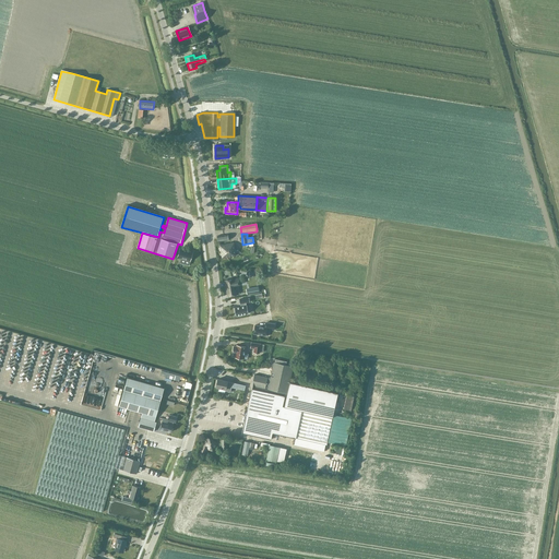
[(222,258),(235,256),(233,244),(219,246),(222,258)]
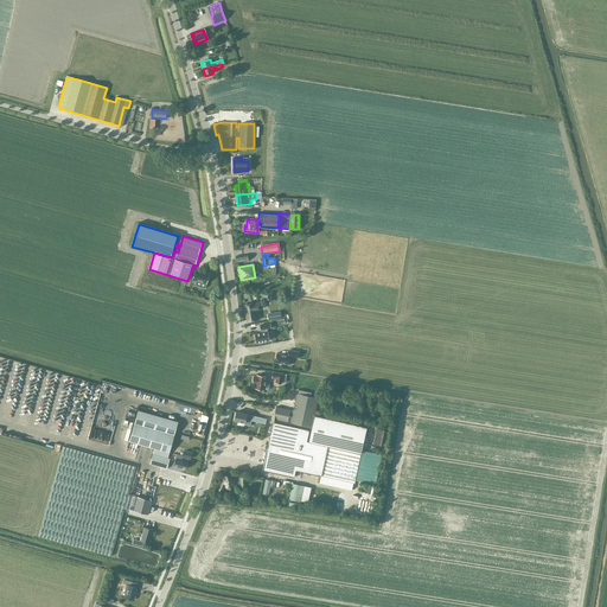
[(210,274),(196,269),(192,280),(206,283),(210,274)]
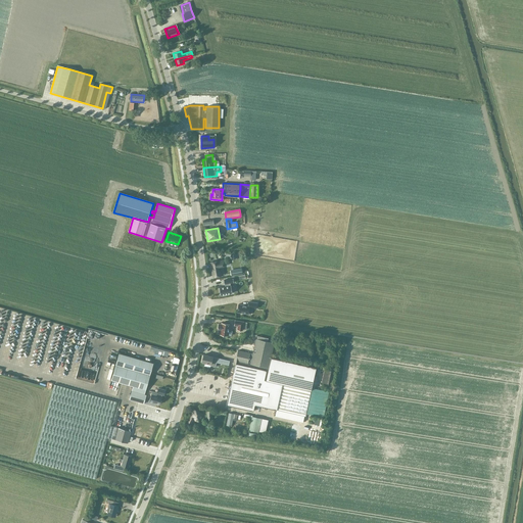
[(225,267),(224,259),(209,262),(212,277),(224,276),(222,270),(221,267),(225,267)]
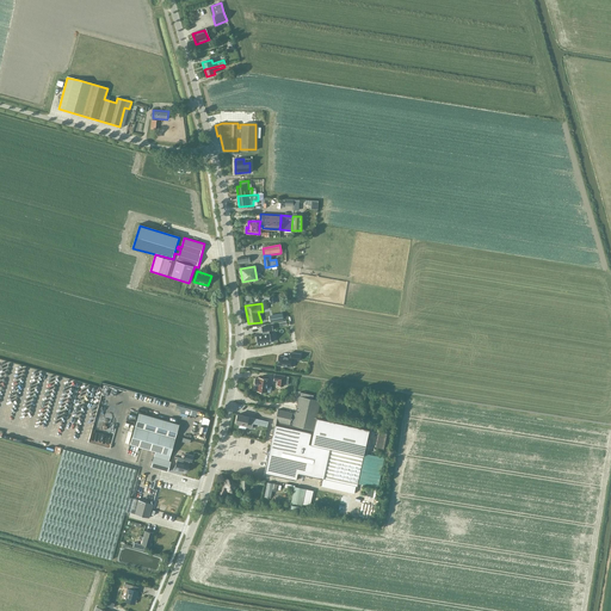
[(257,337),(258,345),(271,343),(271,341),(270,334),(269,331),(273,329),(272,326),(261,327),(263,332),(263,335),(257,337)]
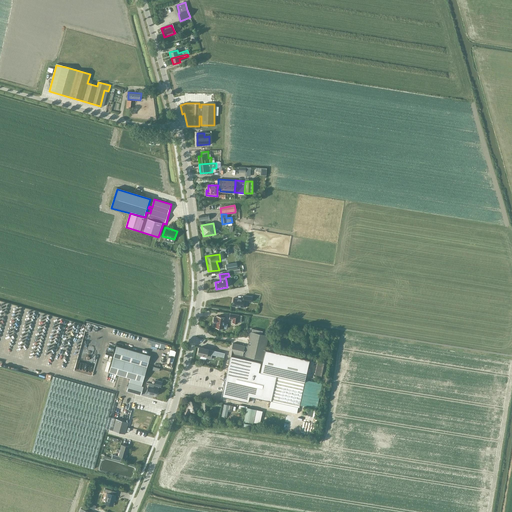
[(246,302),(244,301),(251,302),(251,297),(243,295),(243,299),(233,298),(232,306),(243,307),(246,307),(246,302)]
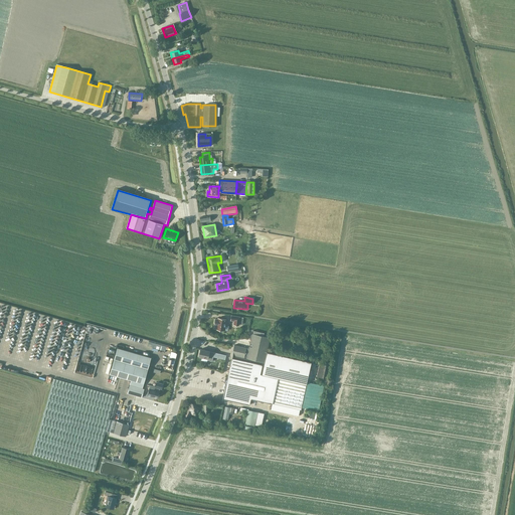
[(243,318),(239,317),(231,316),(230,320),(234,321),(233,325),(238,325),(238,324),(242,325),(243,318)]
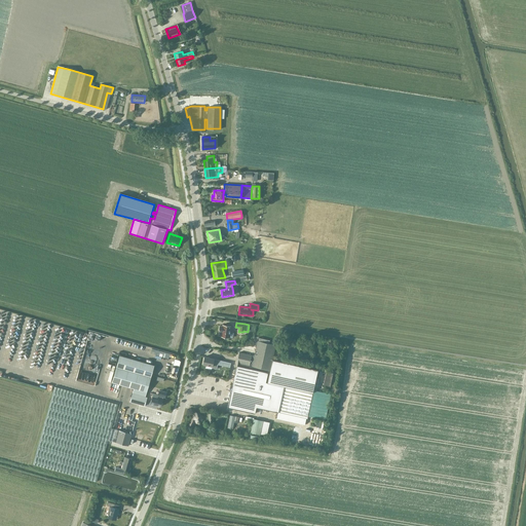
[(220,326),(219,332),(221,332),(221,336),(229,338),(229,337),(232,338),(233,333),(230,332),(231,326),(223,325),(222,326),(220,326)]
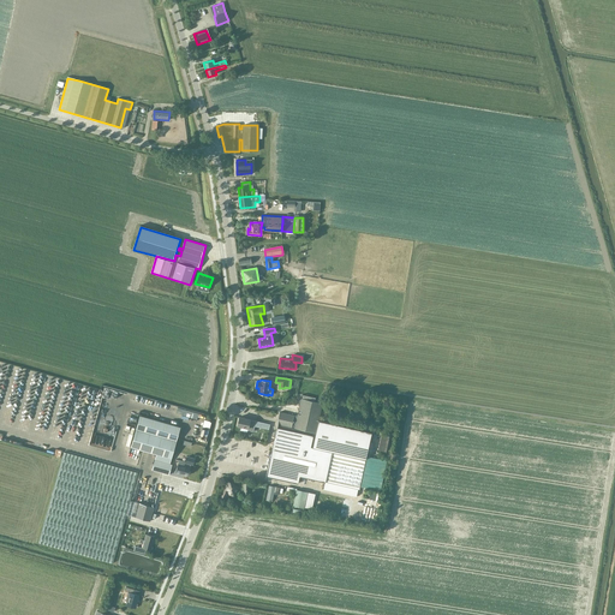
[(276,428),(266,476),(298,483),(299,477),(359,490),(372,433),(318,421),(322,404),(315,402),(316,398),(303,395),(302,399),(300,399),(299,407),(296,407),(296,411),(298,411),(297,416),(294,415),(294,416),(280,412),(276,424),(278,424),(291,428),(292,428),(294,428),(294,429),(316,434),(315,437),(276,428)]
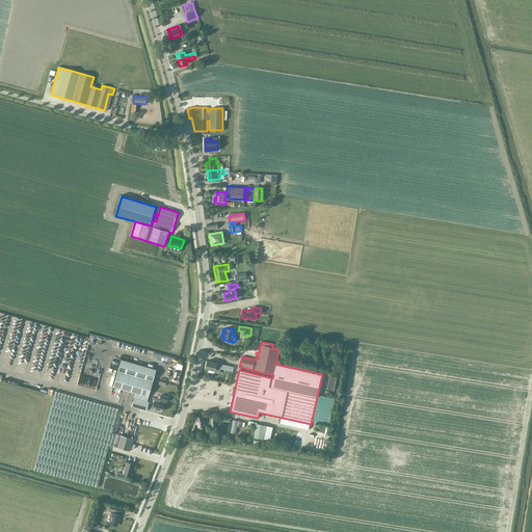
[(156,370),(131,363),(121,360),(113,387),(123,390),(135,393),(134,398),(131,406),(147,410),(149,402),(147,401),(156,370)]
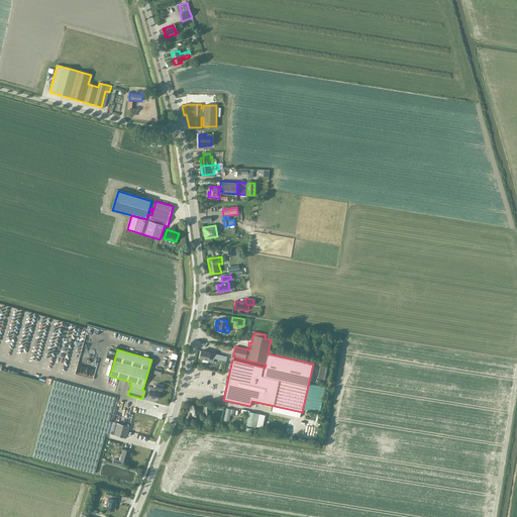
[(202,350),(200,357),(203,358),(202,362),(207,363),(208,362),(213,363),(214,357),(220,359),(221,355),(214,354),(215,353),(202,350)]
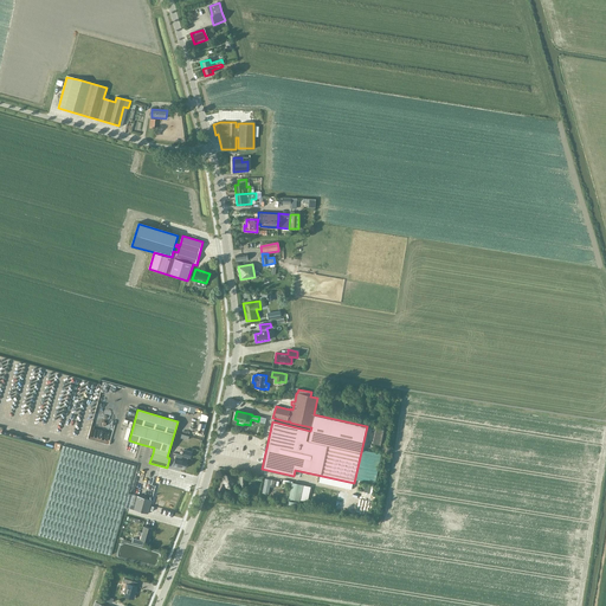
[(194,432),(205,434),(210,413),(202,412),(200,424),(197,423),(194,432)]
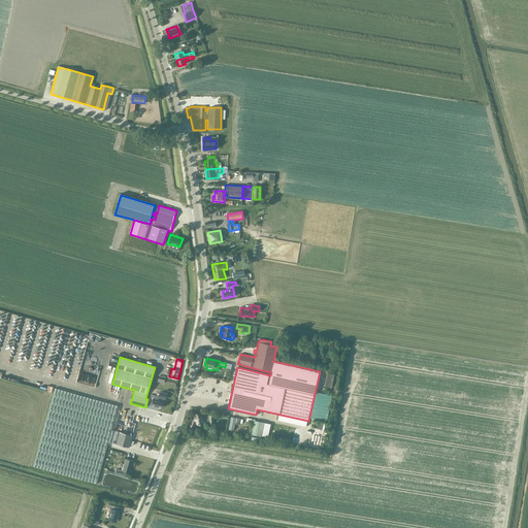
[(52,400),(33,466),(97,484),(108,441),(129,448),(132,435),(129,434),(125,433),(111,430),(119,406),(97,400),(55,389),(53,396),(52,400)]
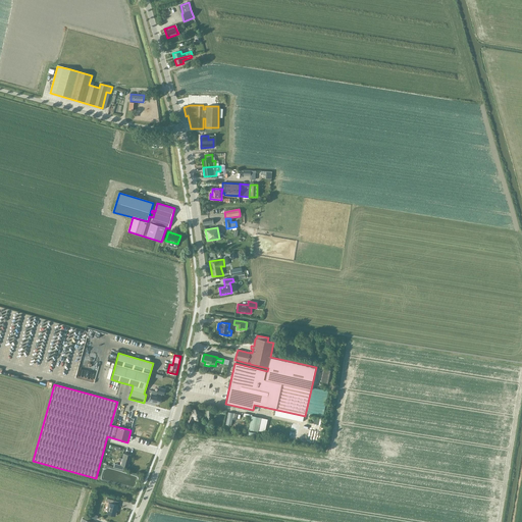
[(151,396),(149,400),(159,403),(161,397),(160,396),(161,394),(164,395),(165,389),(159,387),(158,392),(152,390),(151,393),(151,396)]
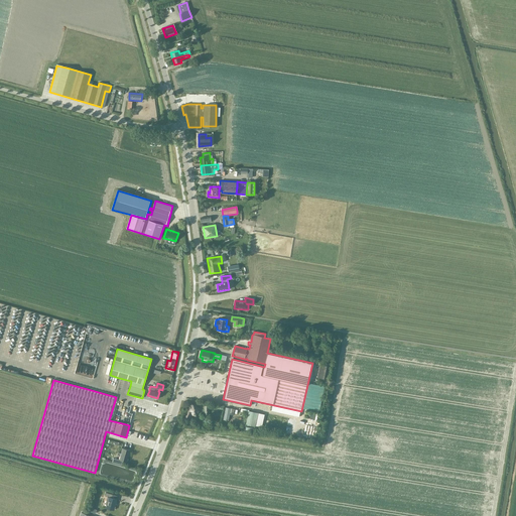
[(196,416),(200,409),(190,404),(183,415),(188,418),(190,413),(196,416)]
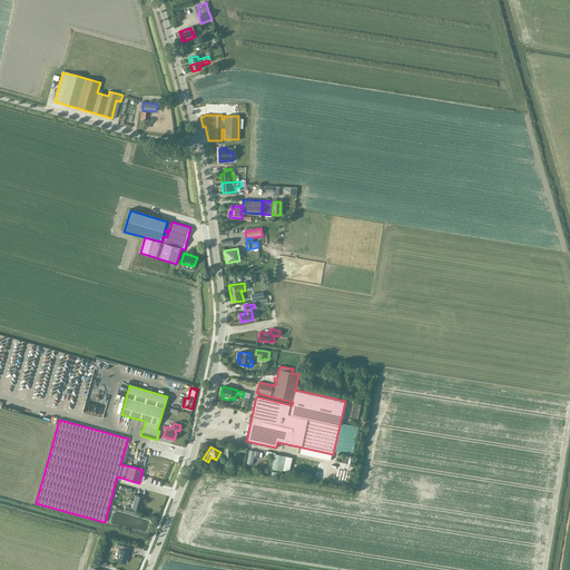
[(285,457),(275,454),(272,469),(282,471),(285,457)]
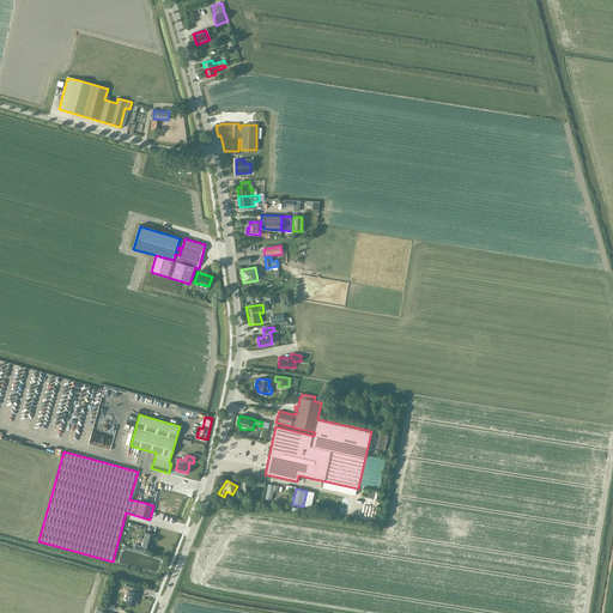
[(150,548),(155,535),(146,533),(144,539),(140,538),(139,541),(143,542),(141,546),(150,548)]
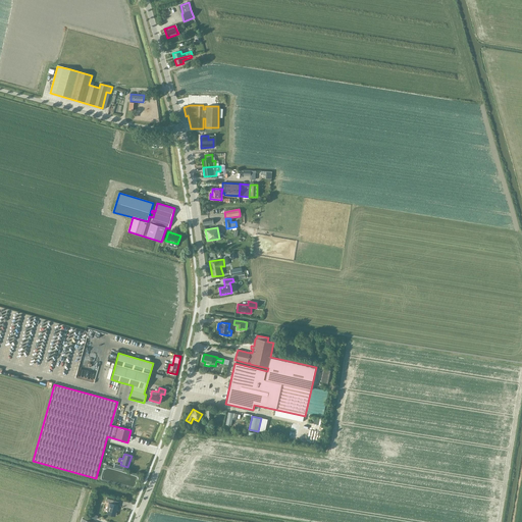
[(107,499),(106,502),(108,503),(107,509),(109,510),(107,514),(115,516),(118,506),(113,505),(114,501),(107,499)]
